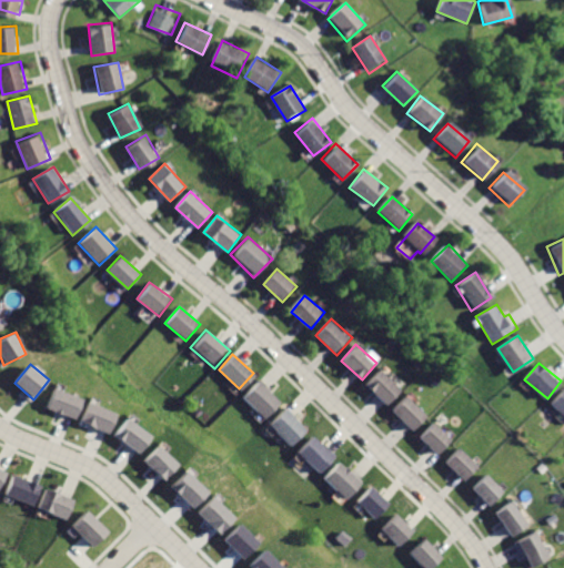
[(381,368),(364,388),(391,409),(406,391),(381,368)]
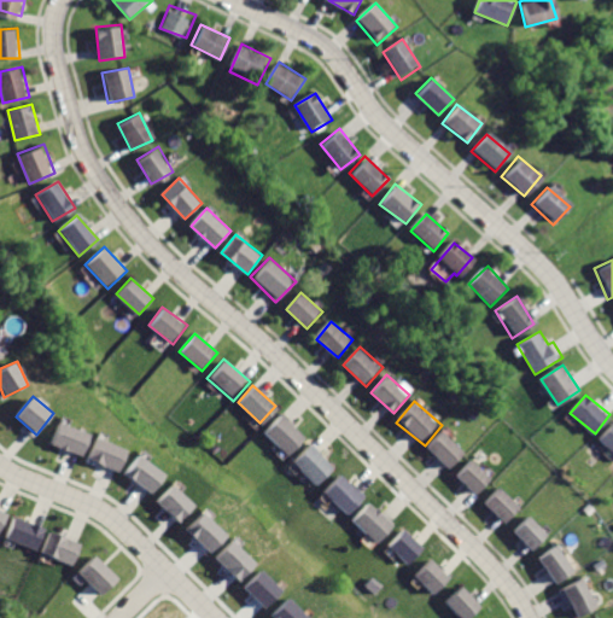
[(278,414),(260,433),(284,456),(303,437),(278,414)]
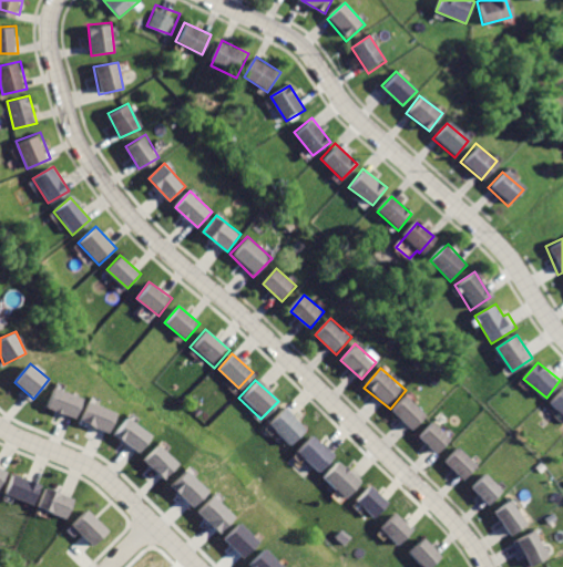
[(83,398),(55,387),(48,408),(75,418),(83,398)]
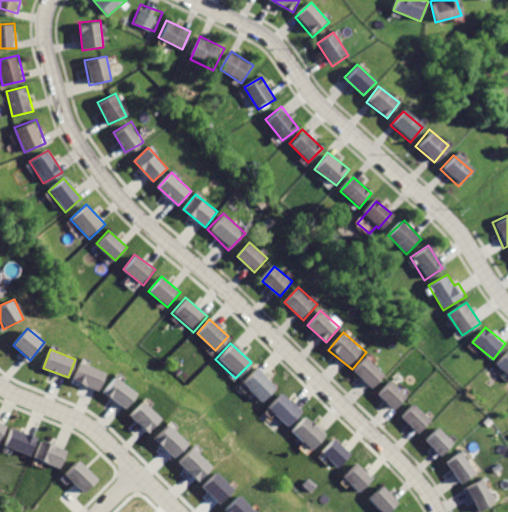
[(507,354),(498,366),(507,374),(507,354)]
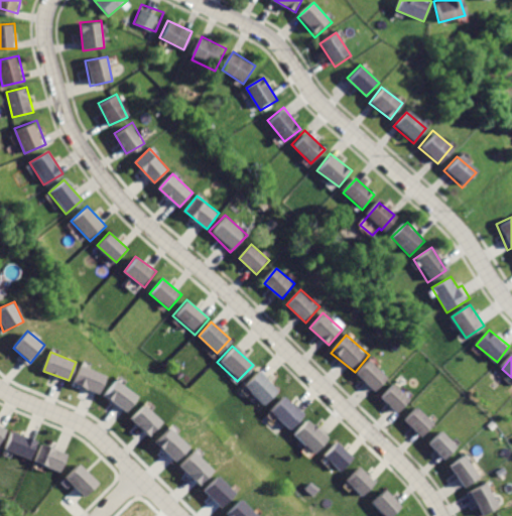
[(373,363),(360,376),(375,392),(389,380),(373,363)]
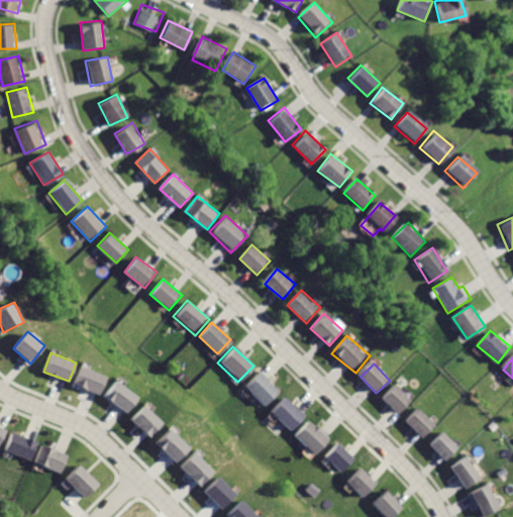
[(101,393),(106,374),(80,367),(75,385),(101,393)]
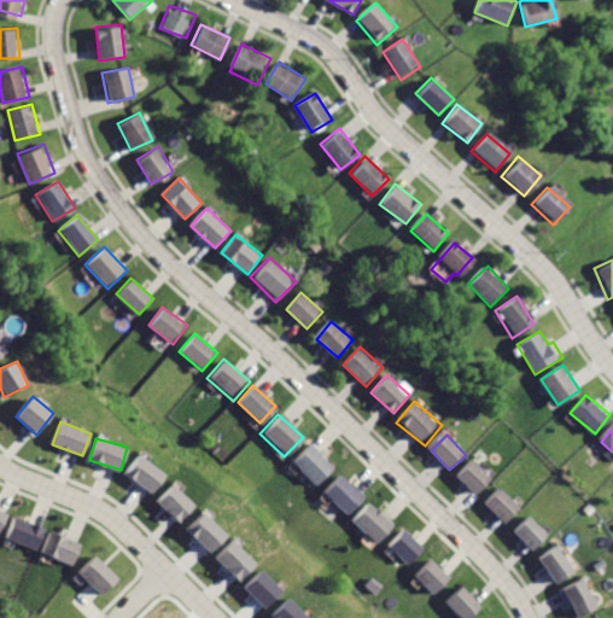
[(308,445),(290,461),(310,484),(328,467),(308,445)]
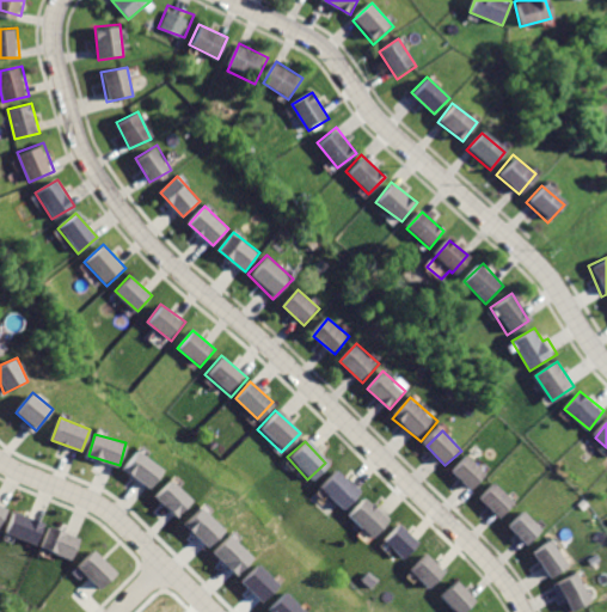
[(124,470),(152,488),(164,467),(136,450),(124,470)]
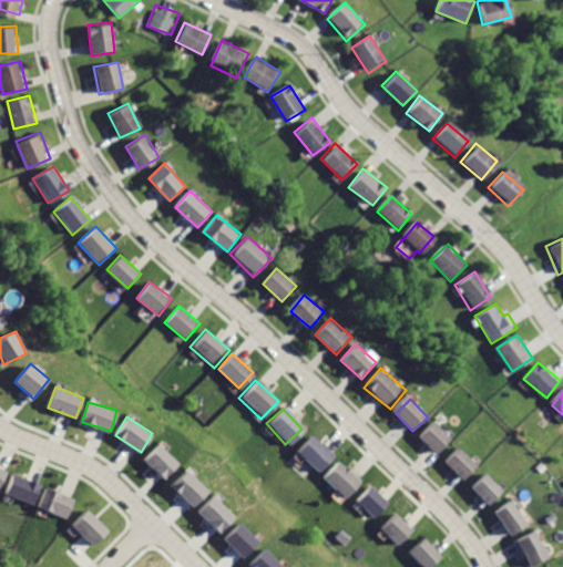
[(436,421),(420,437),(439,456),(456,439),(436,421)]
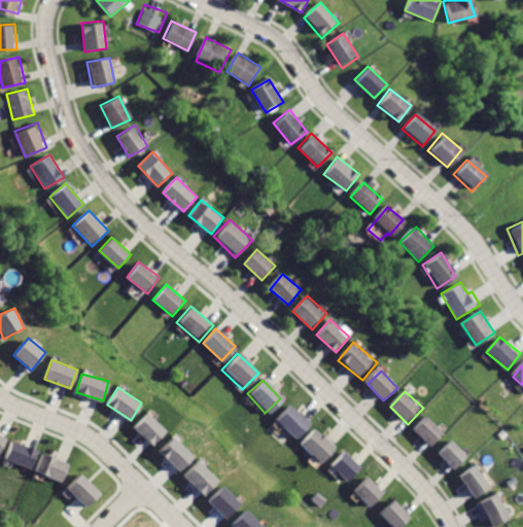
[(288,402),(273,419),(293,438),(309,422),(288,402)]
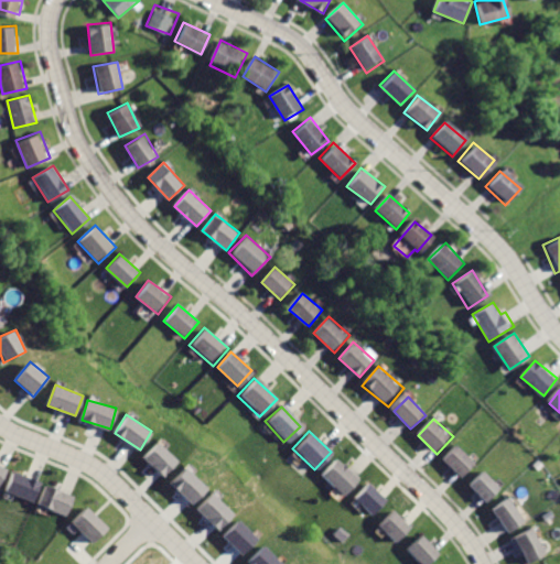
[(178,459),(159,442),(143,457),(163,476),(178,459)]
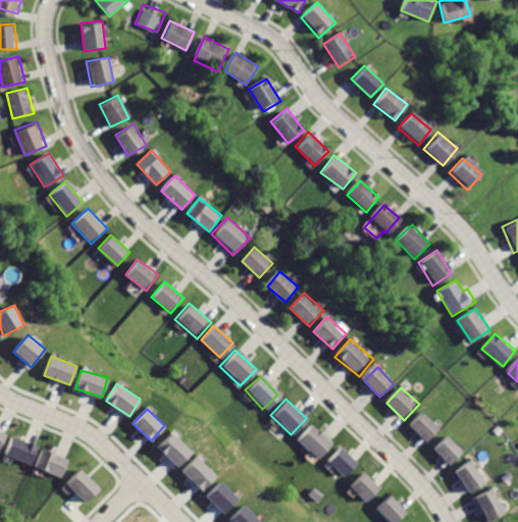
[(423,411),(410,424),(430,444),(444,429),(423,411)]
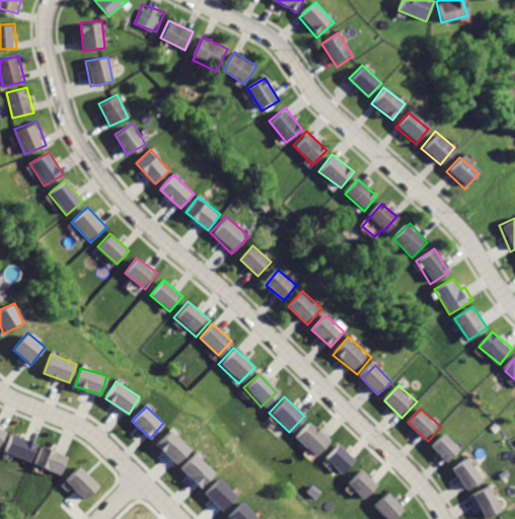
[(308,421),(293,436),(313,455),(328,441),(308,421)]
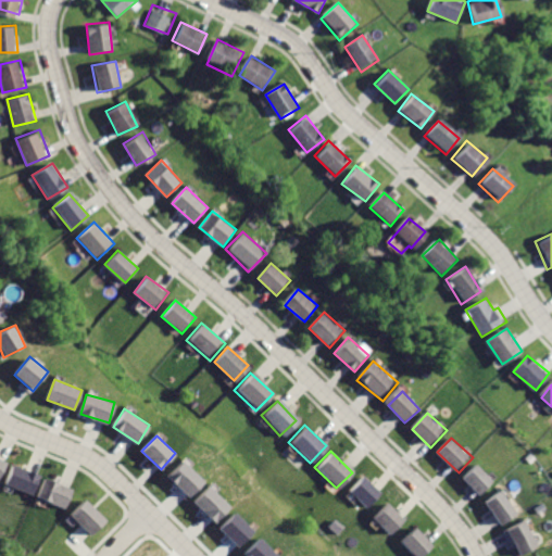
[(204,482),(184,460),(167,476),(188,497),(204,482)]
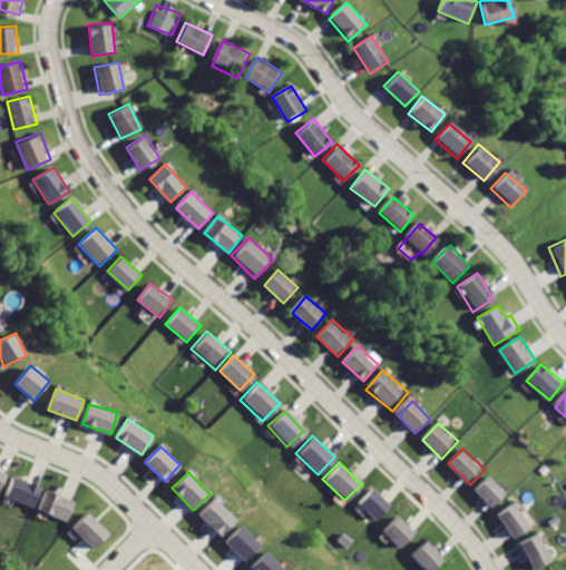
[(15,477),(7,495),(35,508),(44,488),(15,477)]
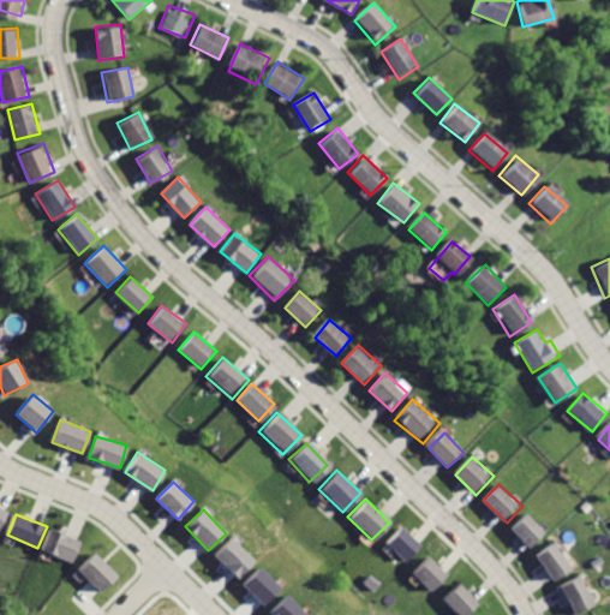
[(527,514),(510,530),(532,551),(549,536),(527,514)]
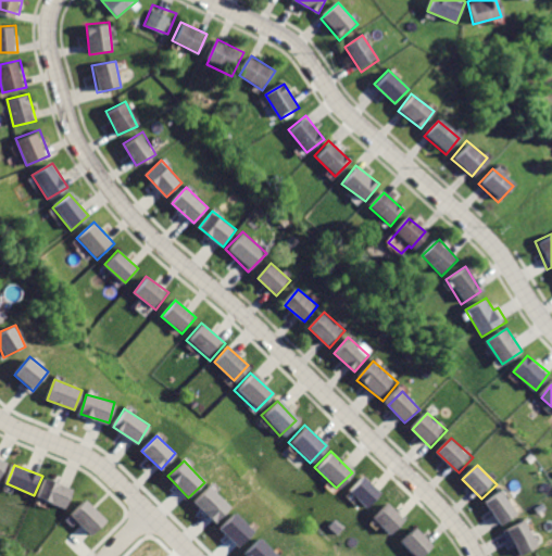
[(361,477),(345,491),(362,510),(378,495),(361,477)]
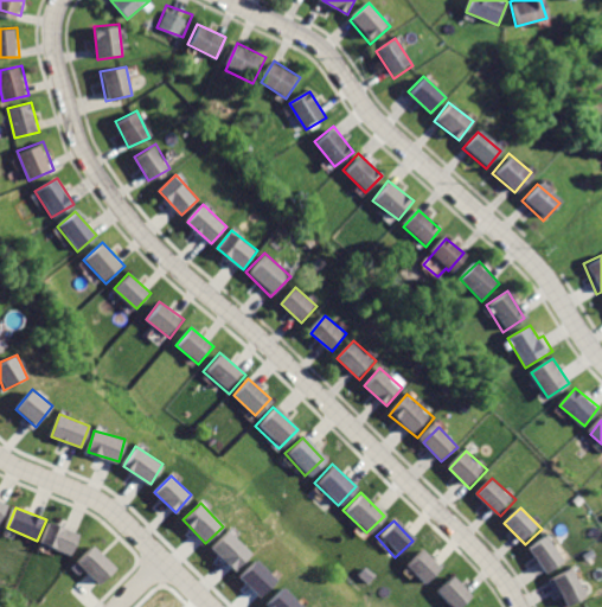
[(51,522),(44,543),(74,554),(81,532),(51,522)]
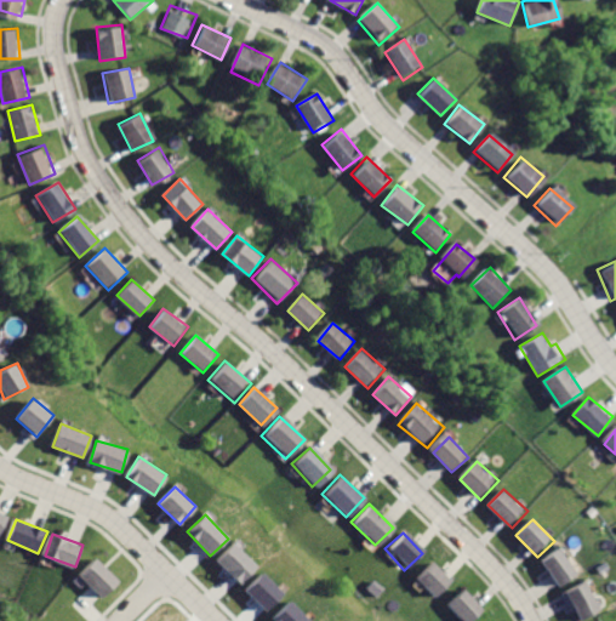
[(240,584),(257,565),(233,543),(216,562),(240,584)]
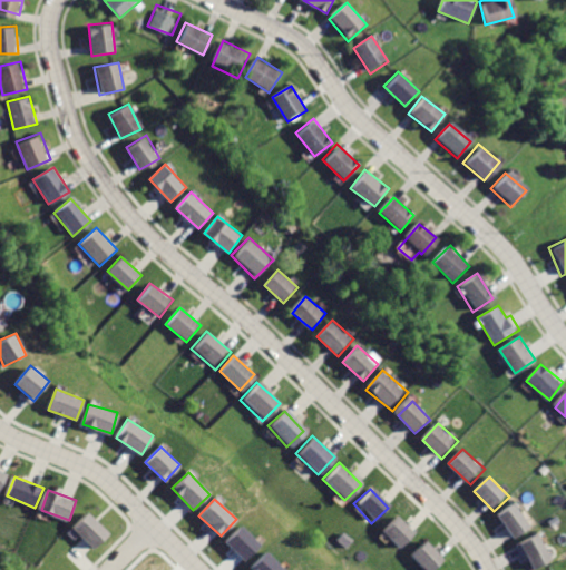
[(497,516),(513,542),(534,529),(518,503),(497,516)]
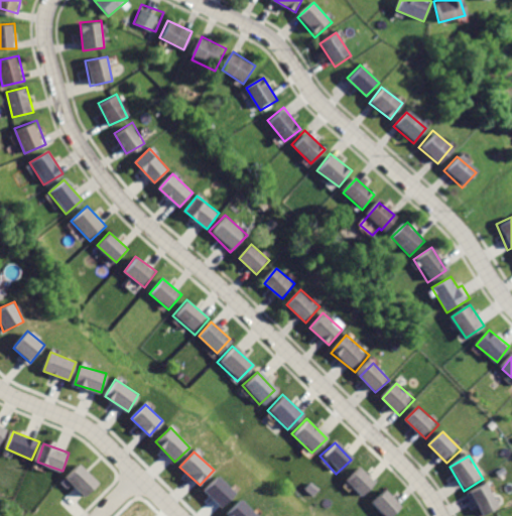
[(102,483),(83,463),(69,477),(87,497),(102,483)]
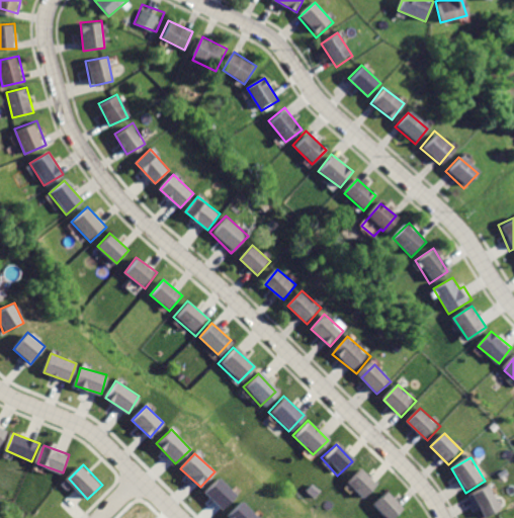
[(359,468),(343,485),(362,503),(377,487),(359,468)]
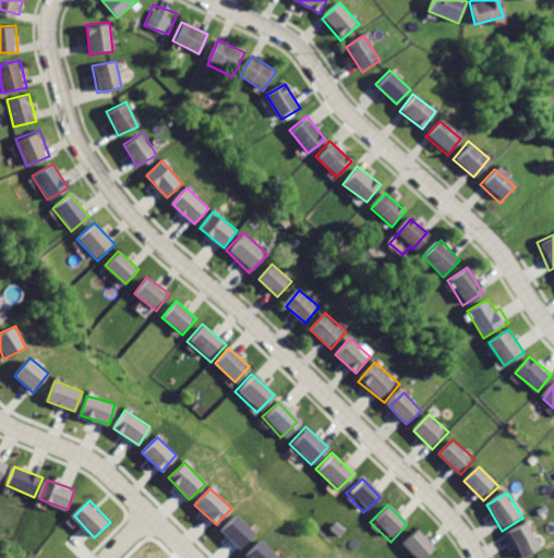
[(255,532),(236,514),(220,530),(240,548),(255,532)]
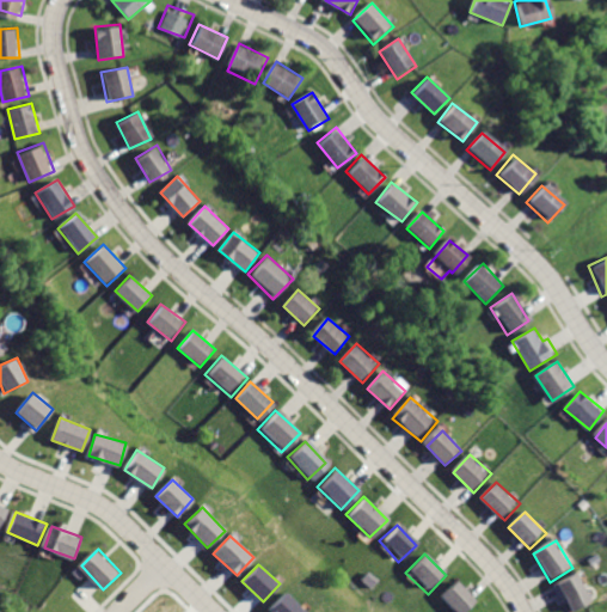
[(559,585),(572,611),(576,611),(593,604),(580,575),(559,585)]
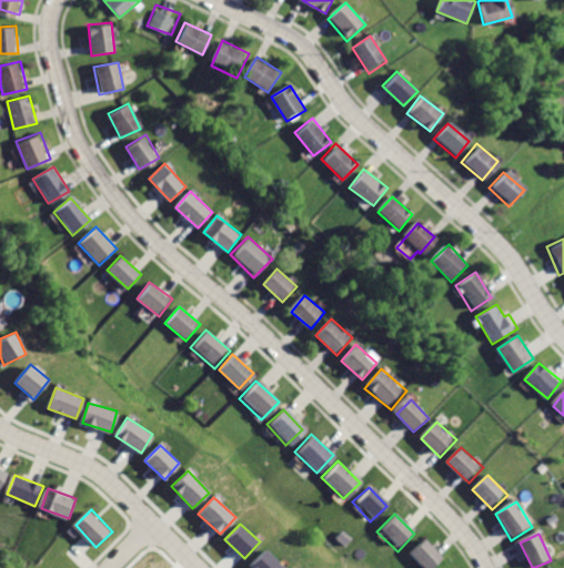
[(421,538),(404,554),(416,567),(432,567),(441,560),(421,538)]
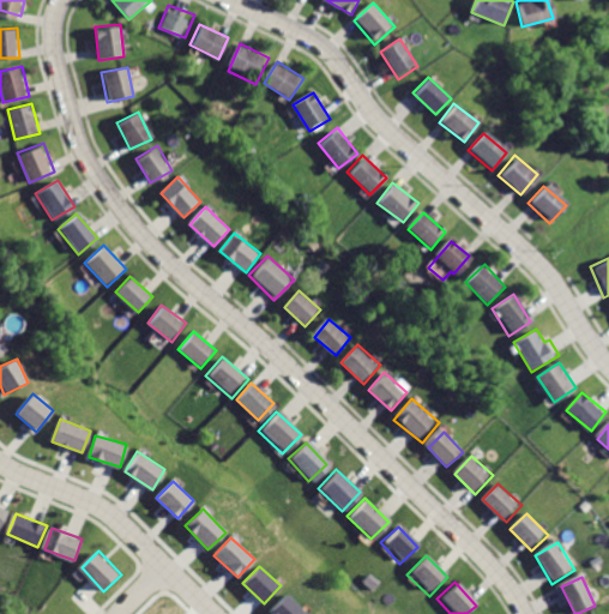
[(272,613),(307,613),(308,613),(287,594),(270,612),(272,613)]
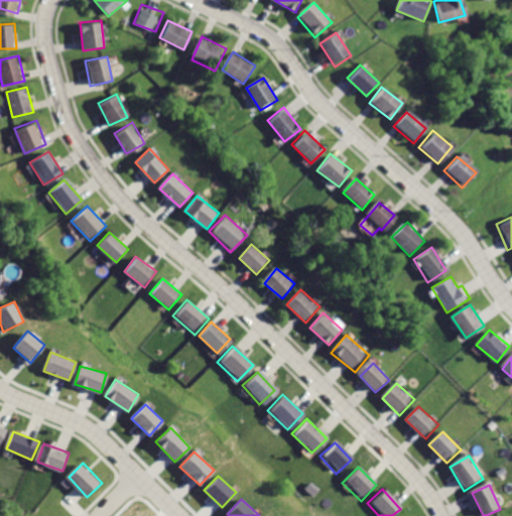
All buildings are outlined.
